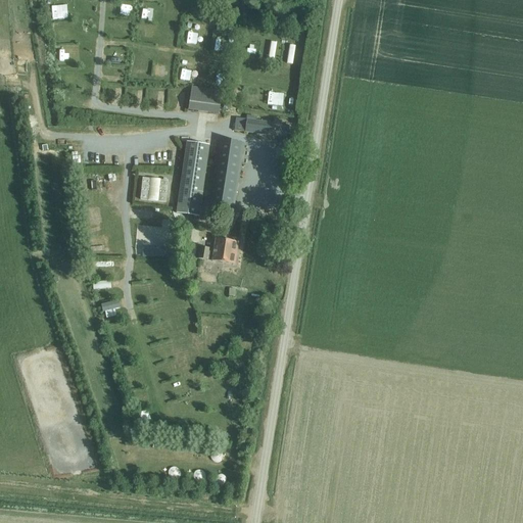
[(204,10),(206,0),(194,0),(193,8),(204,10)]
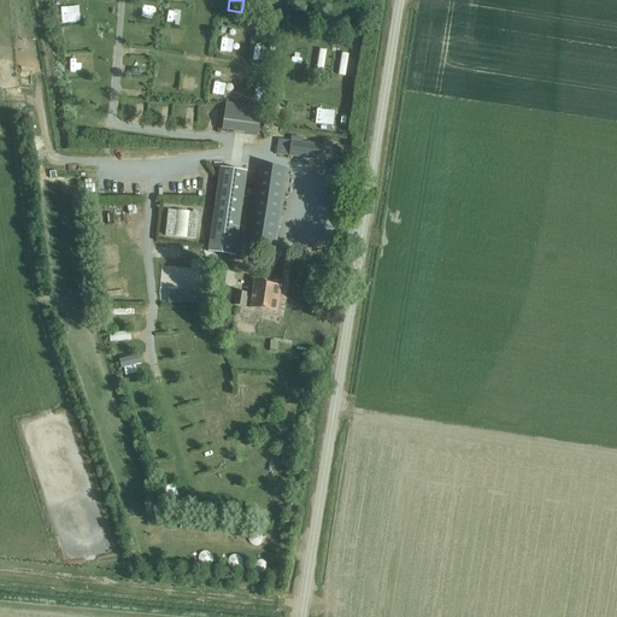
[(68,6),(68,19),(87,19),(87,6),(68,6)]
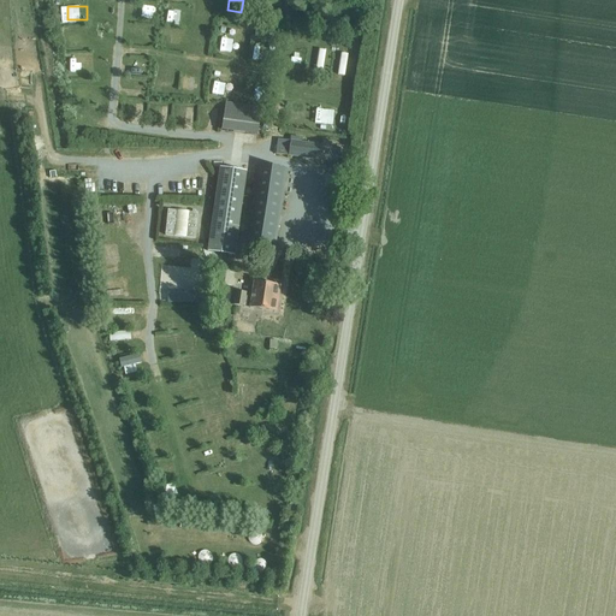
[(138,9),(137,21),(153,23),(155,11),(138,9)]
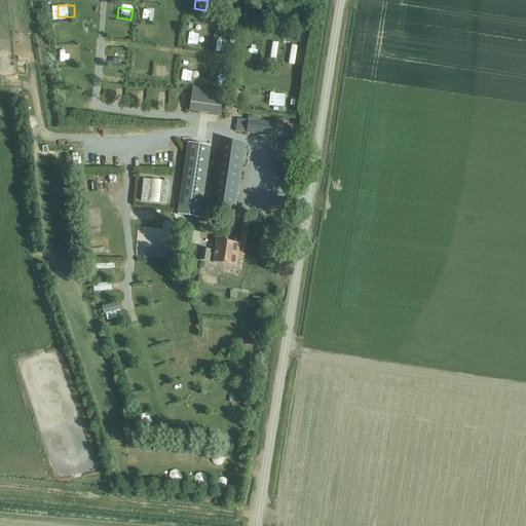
[(145,36),(158,37),(158,29),(145,28),(145,36)]
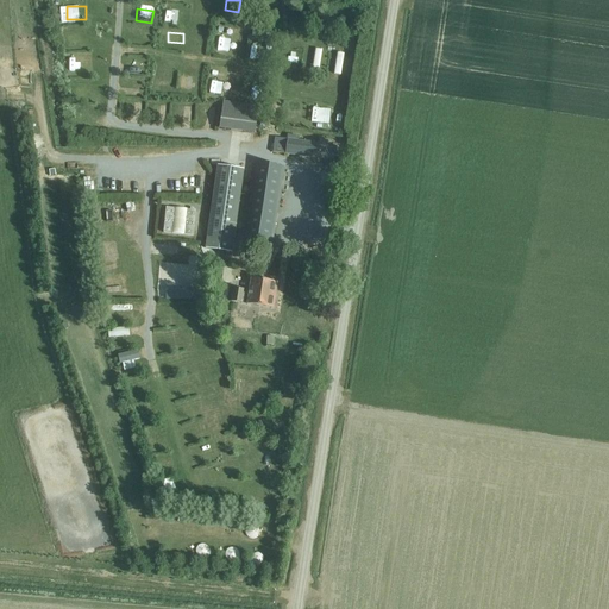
[(75,49),(86,45),(82,35),(71,38),(75,49)]
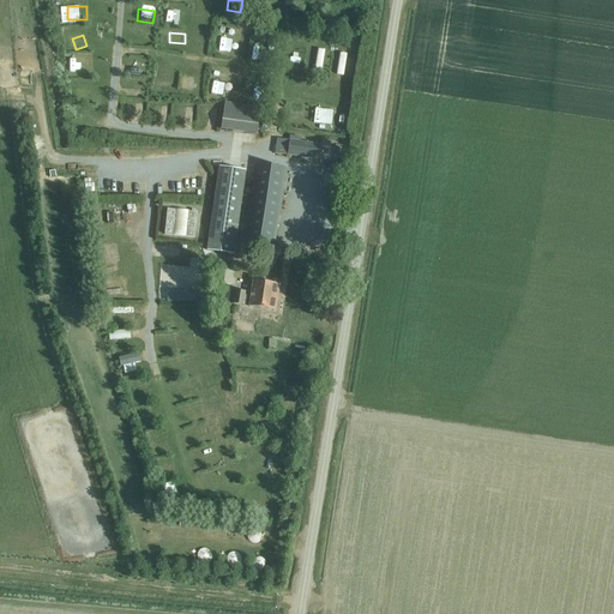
[(260,58),(271,58),(271,47),(260,47),(260,58)]
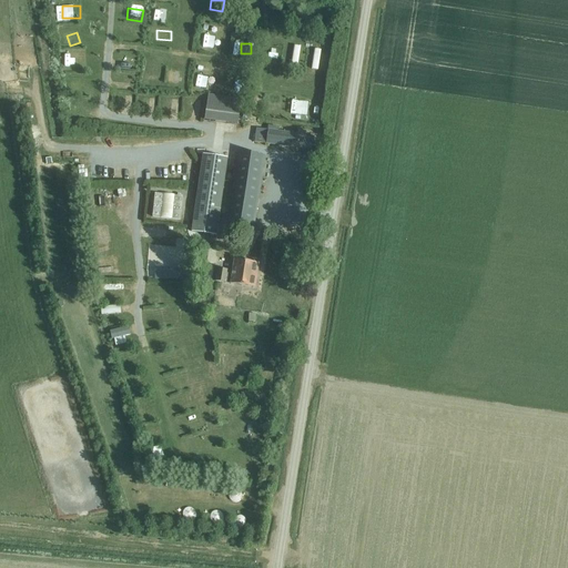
[(295,46),(294,64),(302,66),(303,46),(295,46)]
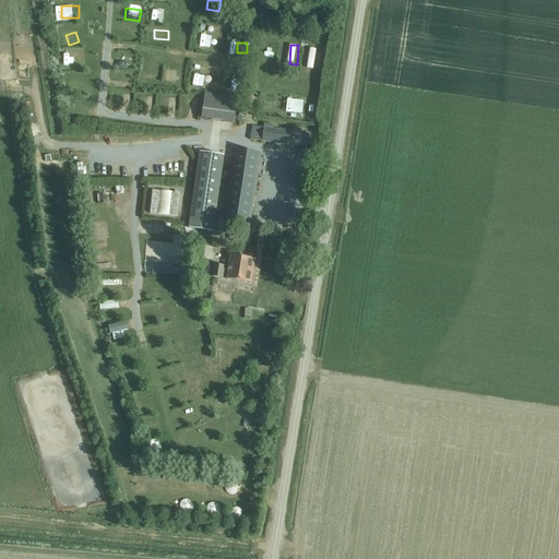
[(317,69),(319,48),(311,47),(309,68),(317,69)]
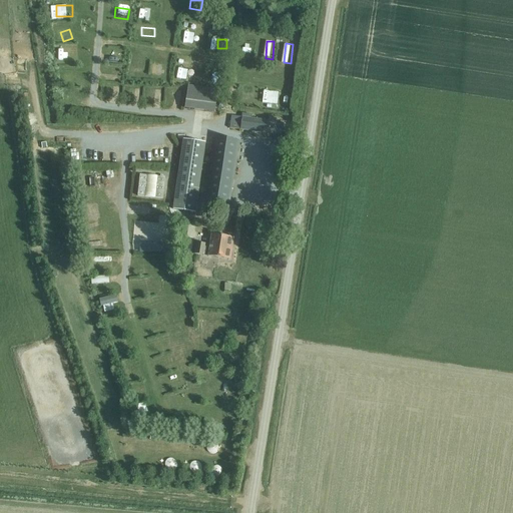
[(143,66),(144,55),(134,54),(133,65),(143,66)]
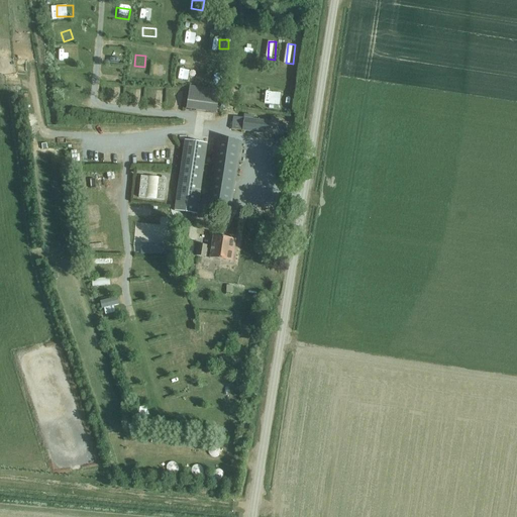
[(181,69),(180,79),(196,80),(197,70),(181,69)]
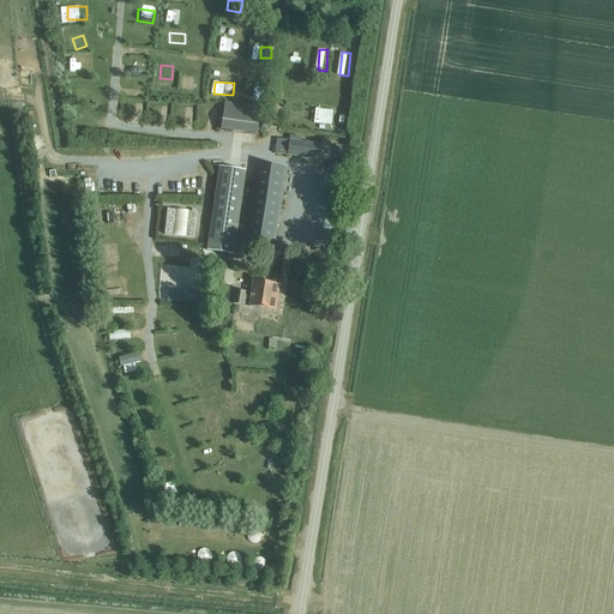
[(293,113),(307,113),(307,101),(294,101),(293,113)]
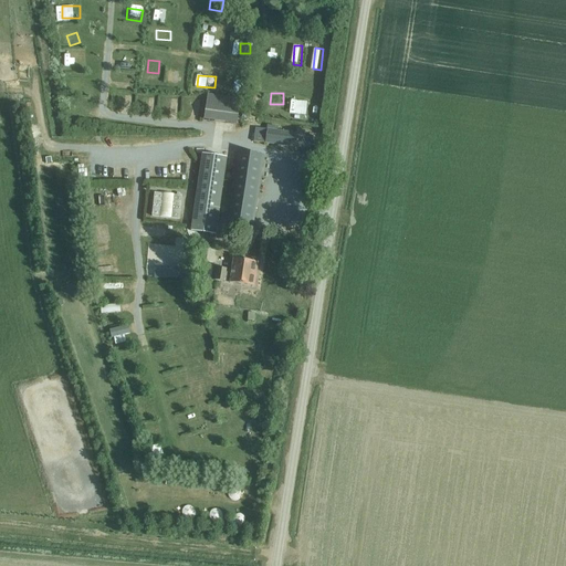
[(157,107),(158,95),(147,95),(147,107),(157,107)]
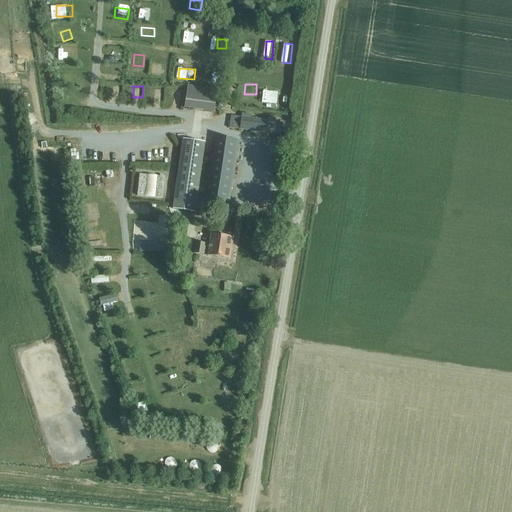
[(187,86),(184,109),(215,113),(218,89),(187,86)]
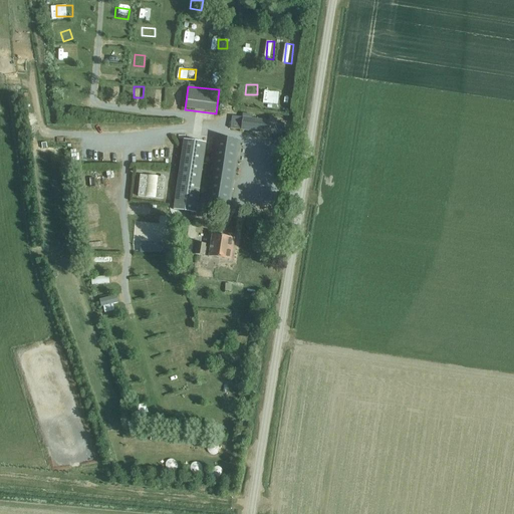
[(280,104),(281,91),(266,90),(265,103),(280,104)]
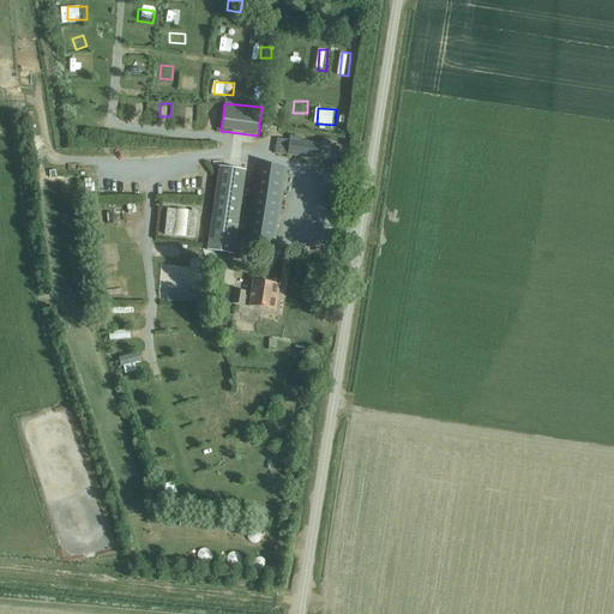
[(339,113),(337,121),(347,125),(349,115),(339,113)]
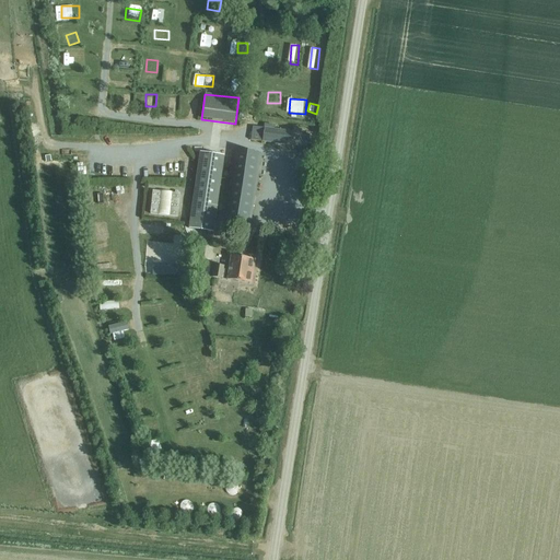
[(294,133),(273,129),(275,126),(264,125),(264,129),(253,127),(251,141),(292,147),(294,133)]
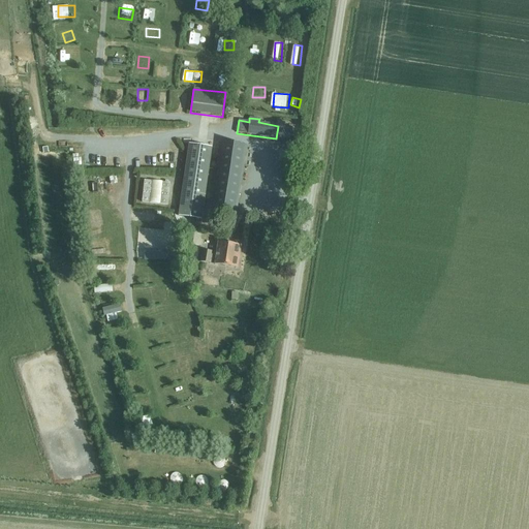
[(212,209),(237,212),(246,147),(222,143),(212,209)]
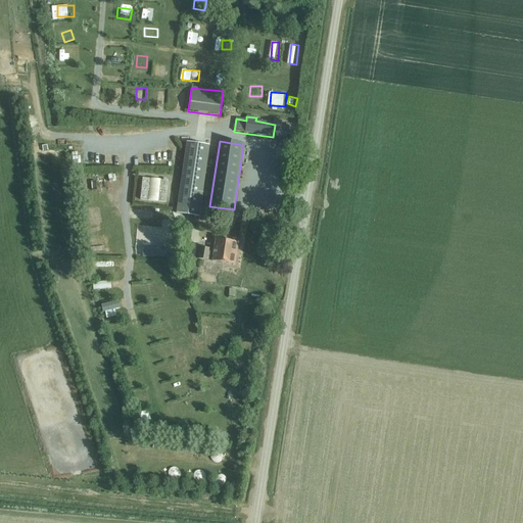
[(209,146),(187,143),(177,215),(199,218),(209,146)]
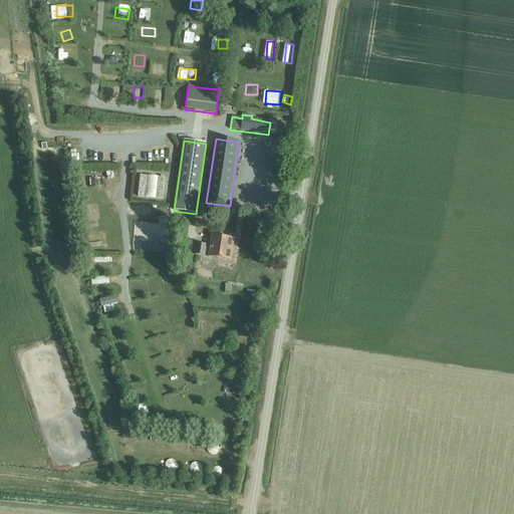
[(72,160),(80,159),(79,143),(70,144),(72,160)]
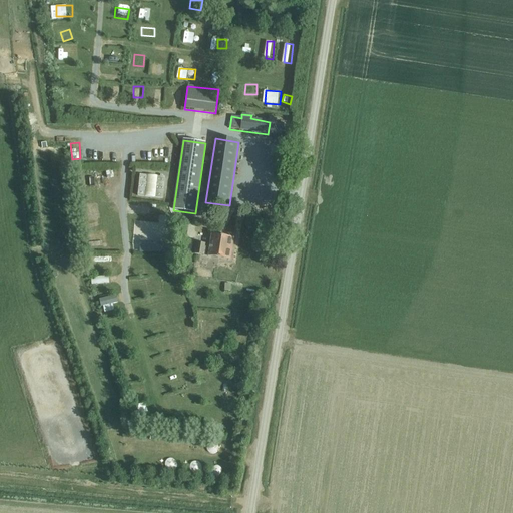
[(137,196),(162,199),(165,178),(162,177),(163,175),(160,175),(160,177),(140,175),(137,196)]
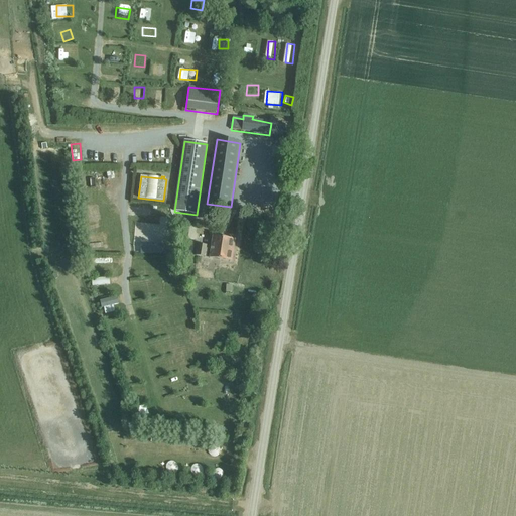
[(212,246),(198,244),(196,256),(230,262),(230,260),(232,261),(233,253),(231,252),(232,248),(234,249),(235,241),(233,241),(233,239),(213,236),(212,246)]
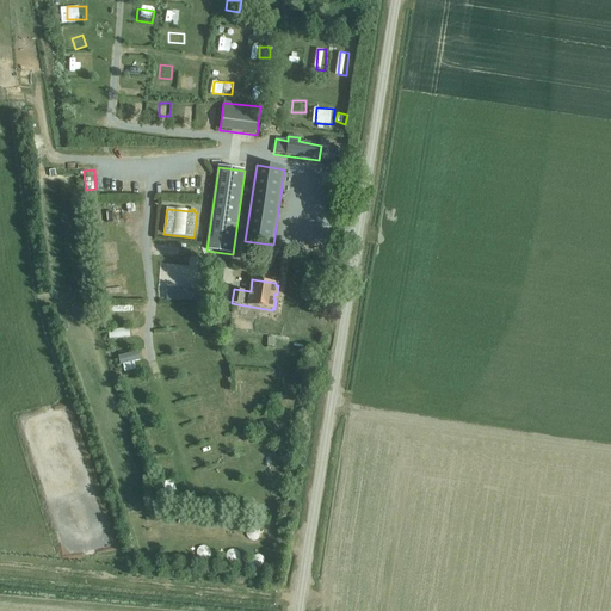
[(133,300),(113,300),(113,312),(133,313),(133,300)]
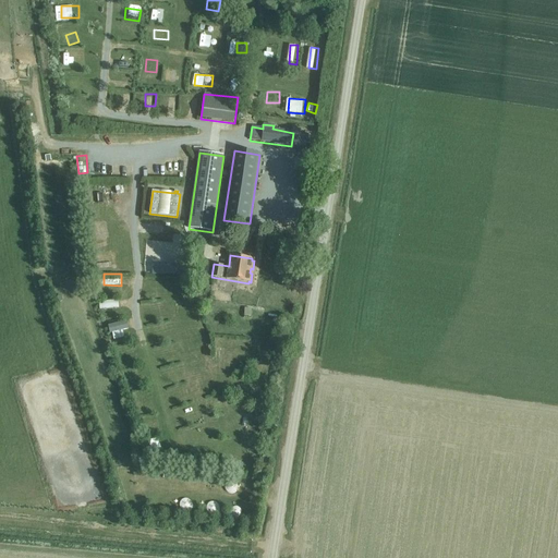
[(154,330),(156,340),(171,337),(169,326),(154,330)]
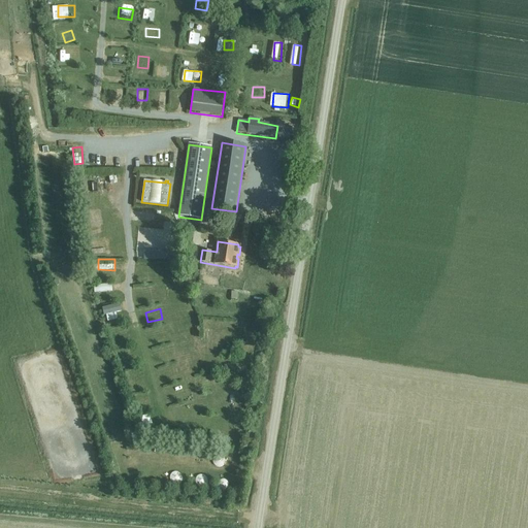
[(126,332),(118,336),(121,343),(129,339),(126,332)]
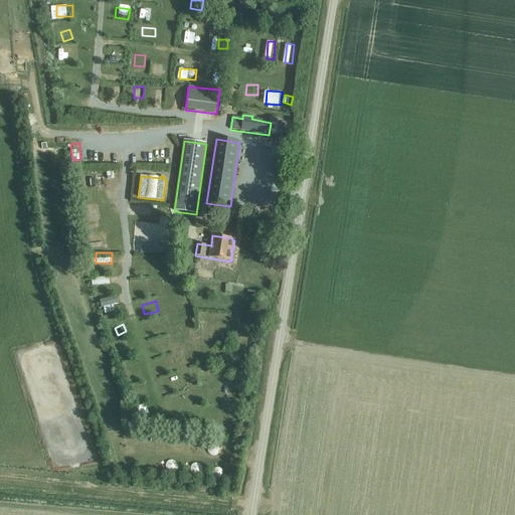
[(130,350),(131,342),(121,341),(121,349),(130,350)]
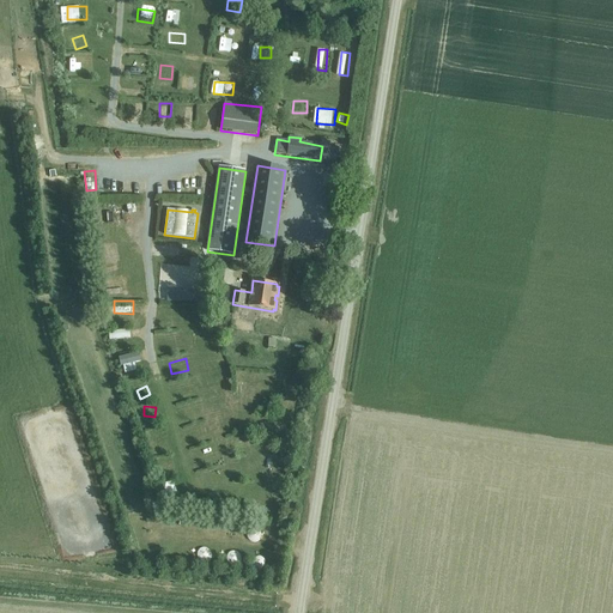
[(241,430),(229,435),(235,454),(248,449),(241,430)]
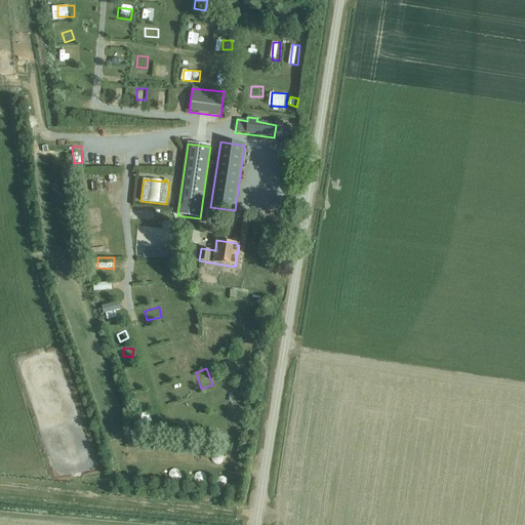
[(134,376),(135,388),(147,387),(146,376),(134,376)]
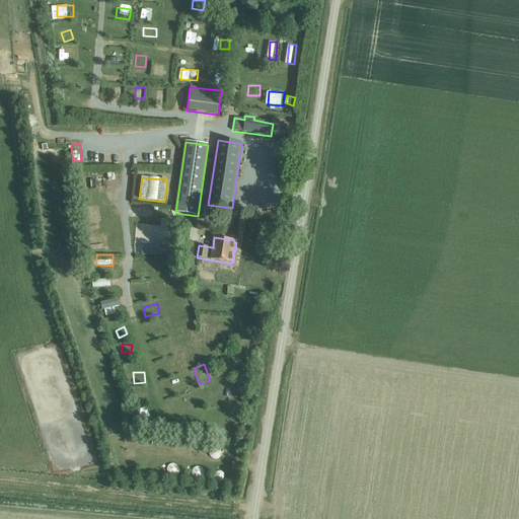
[(146,393),(139,394),(140,404),(147,403),(146,393)]
